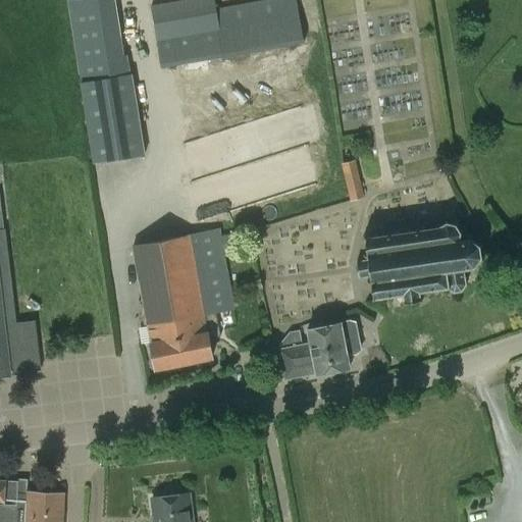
[(113,0),(66,0),(82,83),(129,73),(125,53),(122,54),(113,0)]
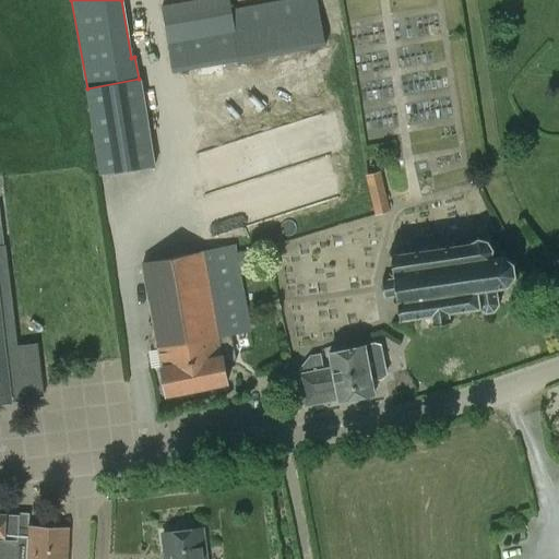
[(173,73),(325,47),(317,0),(285,0),(232,10),(229,0),(198,0),(162,7),(168,44),(167,44),(173,73)]
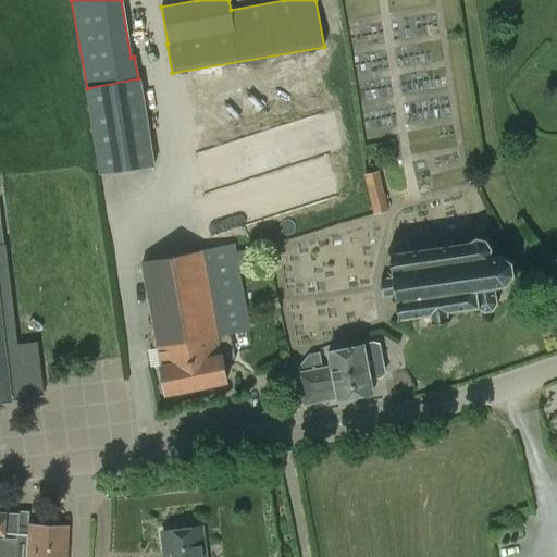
[(85,88),(100,175),(156,165),(140,78),(138,78),(87,88),(85,88)]
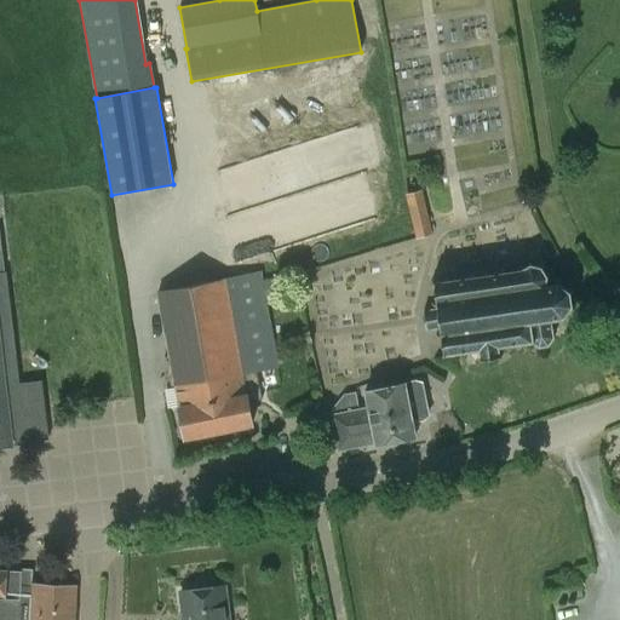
[(417,240),(432,235),(422,190),(406,195),(417,240)]
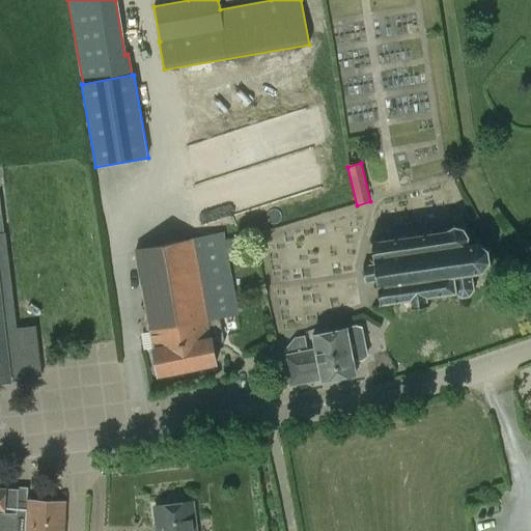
[(0,199),(0,383),(11,382),(22,380),(22,378),(40,375),(34,327),(16,329),(0,199)]
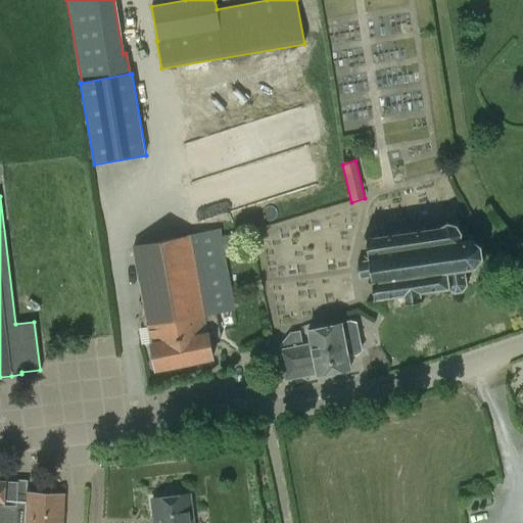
[(371,277),(375,300),(402,296),(403,303),(422,300),(421,293),(448,289),(454,294),(463,293),(468,286),(465,270),(475,269),(483,258),(481,246),(471,239),(461,240),(462,234),(457,225),(446,223),(439,227),(366,238),(369,259),(357,262),(360,279),(371,277)]
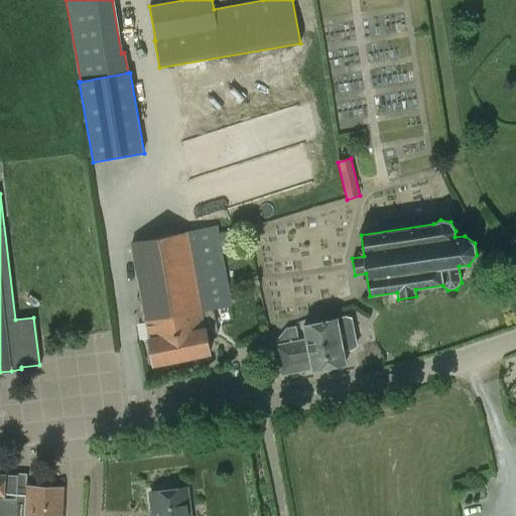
[(213,308),(231,305),(222,254),(226,253),(226,252),(232,251),(228,231),(218,233),(216,226),(131,243),(148,340),(153,365),(211,353),(207,335),(217,333),(213,308)]
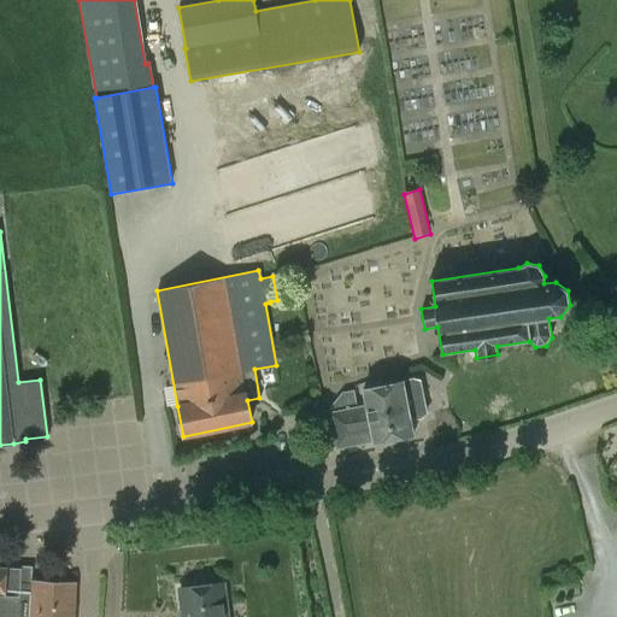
[(604,317),(588,305),(582,312),(598,325),(604,317)]
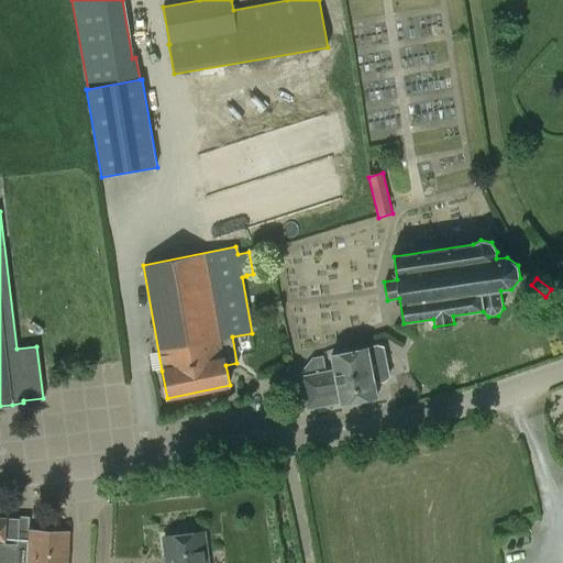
[(332,355),(334,371),(341,403),(341,404),(377,396),(376,392),(378,388),(377,383),(384,381),(388,377),(383,349),(377,346),(332,355)]
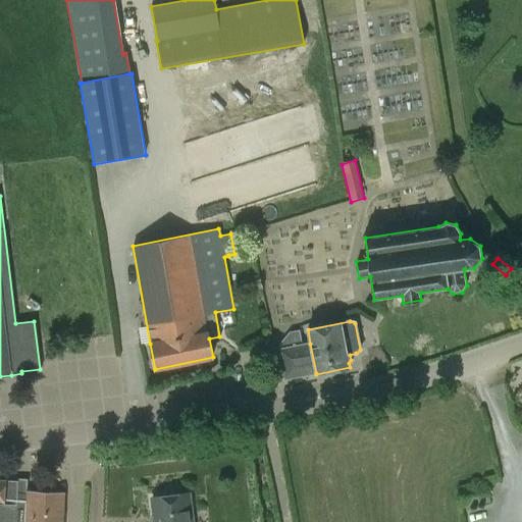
[(316,373),(310,344),(302,345),(299,331),(291,333),(280,345),(281,349),(279,350),(285,378),(316,373)]
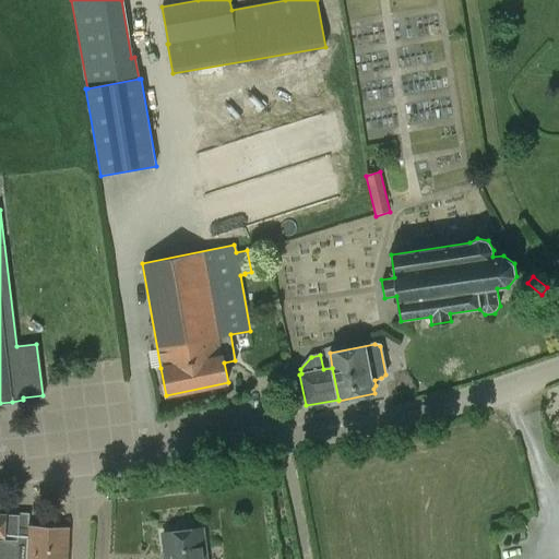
[(0,558),(68,558),(70,527),(18,525),(19,516),(0,515),(0,558)]
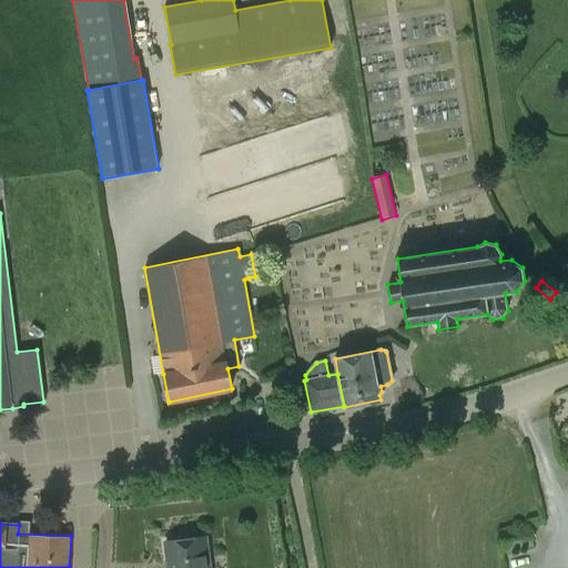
[(208,567),(205,540),(166,545),(168,567),(208,567)]
